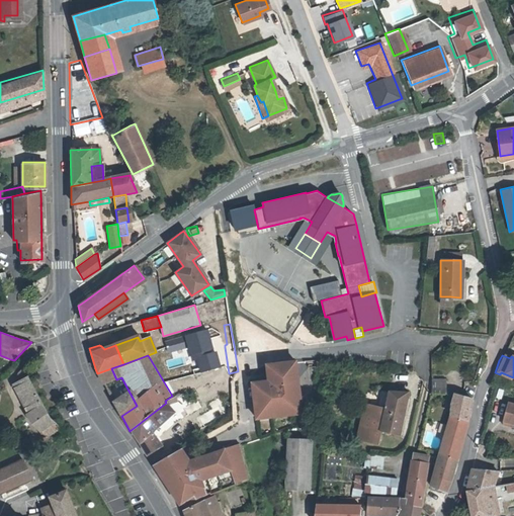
[(304,409),(297,363),(273,367),(275,378),(270,378),(270,383),(254,385),(258,416),(271,414),(272,420),(293,417),(292,411),(304,409)]
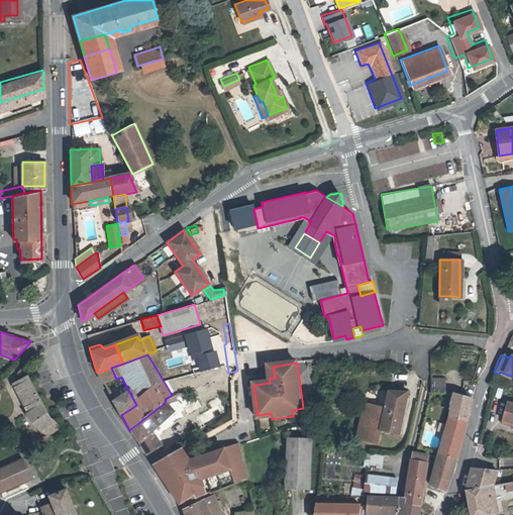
[(97,373),(104,384),(106,383),(116,379),(111,368),(97,373)]
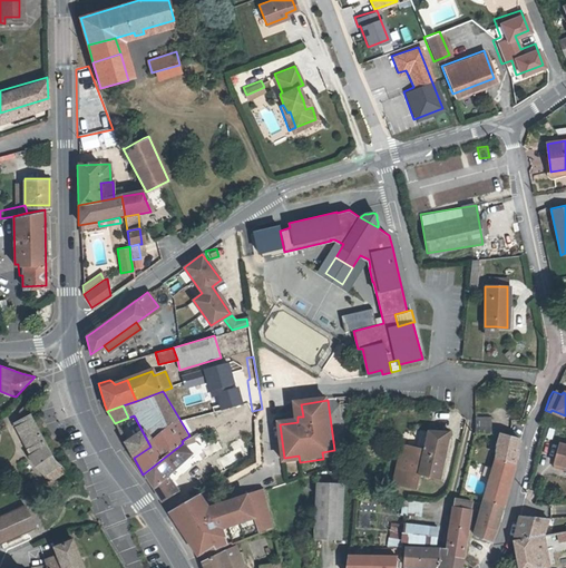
[(17,420),(19,438),(27,454),(31,461),(42,472),(56,464),(45,444),(44,442),(28,413),(25,407),(18,412),(20,418),(17,420)]
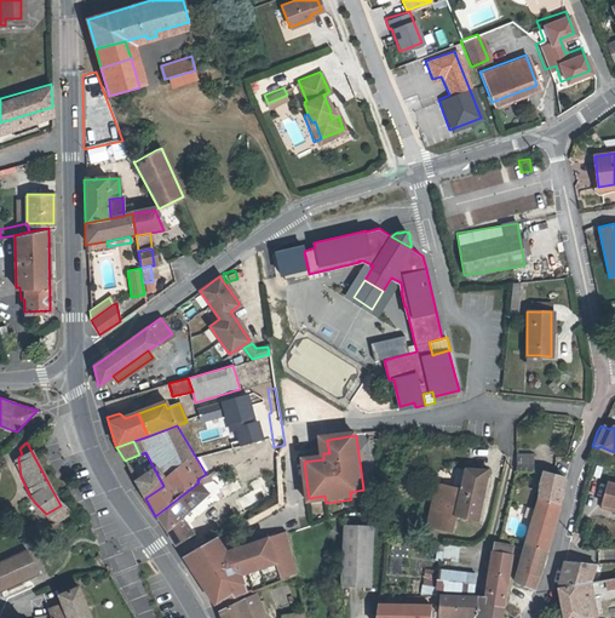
[(534,456),(518,453),(516,471),(532,474),(534,456)]
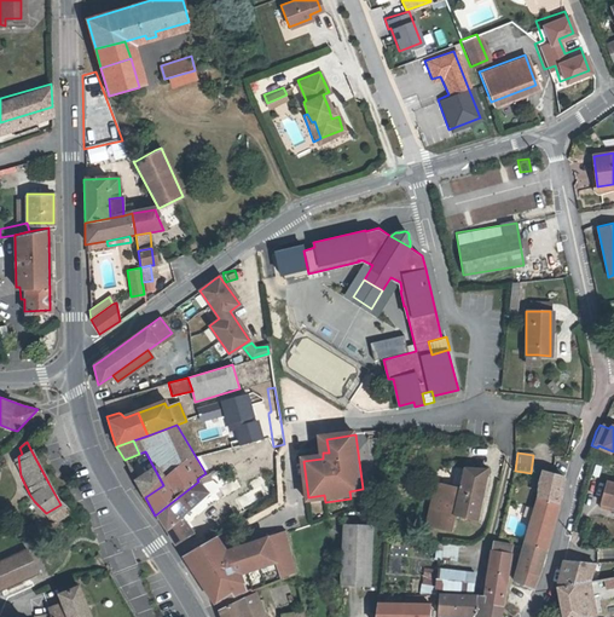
[(135,480),(145,497),(163,485),(154,467),(135,480)]
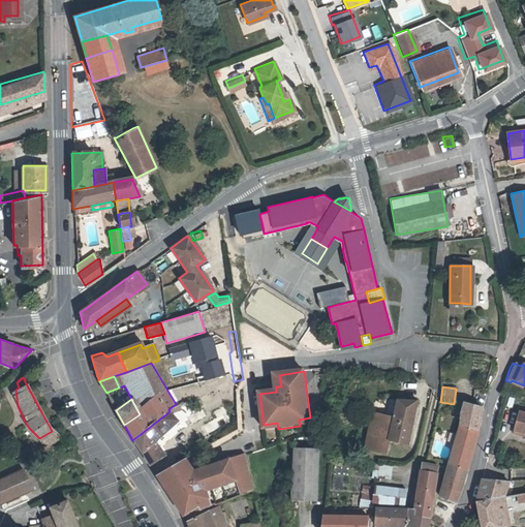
[(364,450),(383,455),(387,441),(404,444),(414,401),(397,400),(392,421),(371,415),(364,450)]
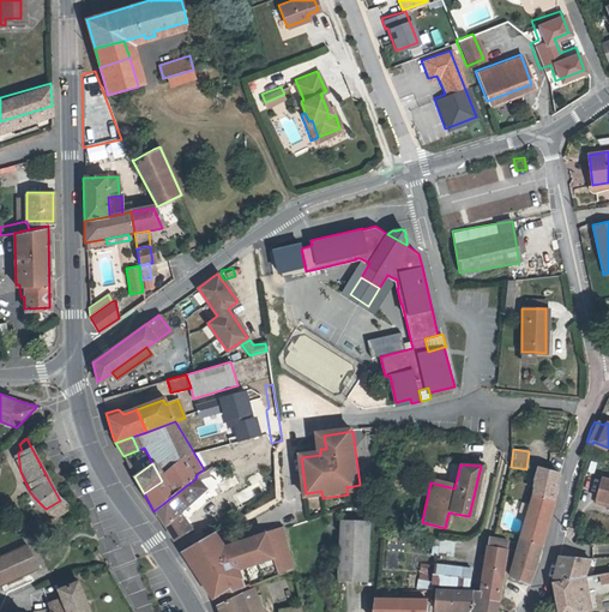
[(538,545),(558,471),(537,467),(534,479),(534,490),(519,539),(538,545)]
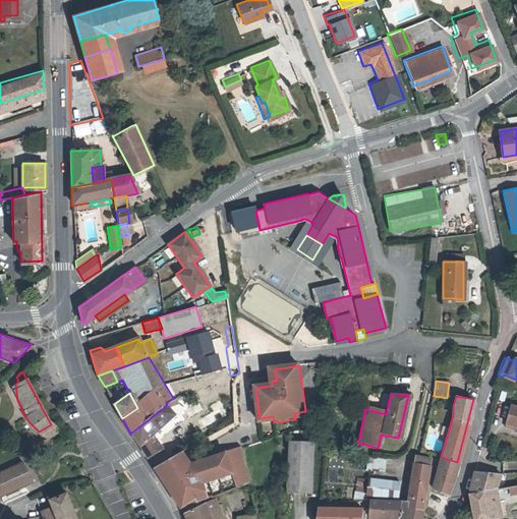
[(140,451),(147,459),(160,449),(151,435),(175,415),(168,404),(167,405),(130,434),(140,451)]
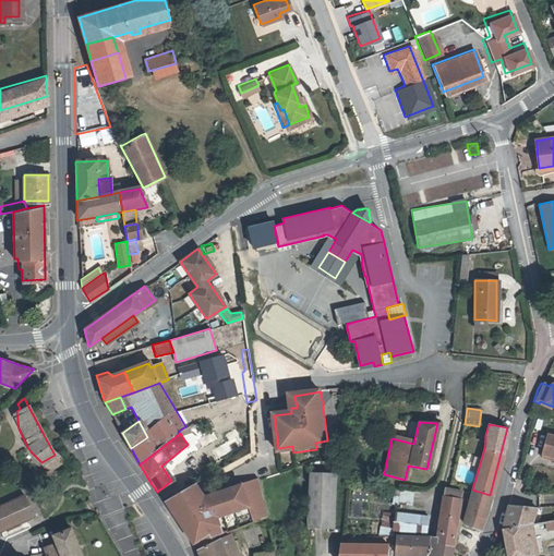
[(541,452),(553,456),(553,435),(546,433),(541,452)]
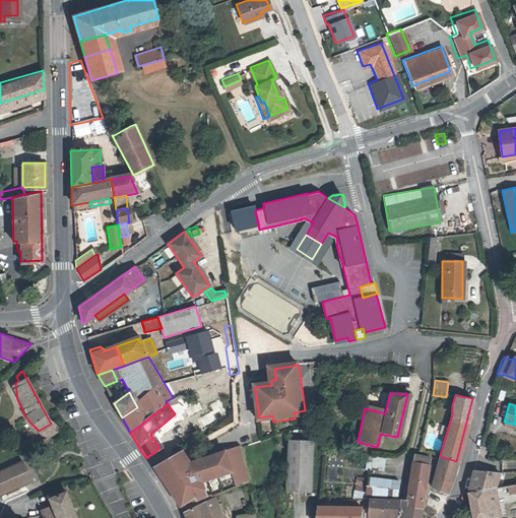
[(51,424),(39,431),(48,437),(58,431),(57,430),(51,424)]
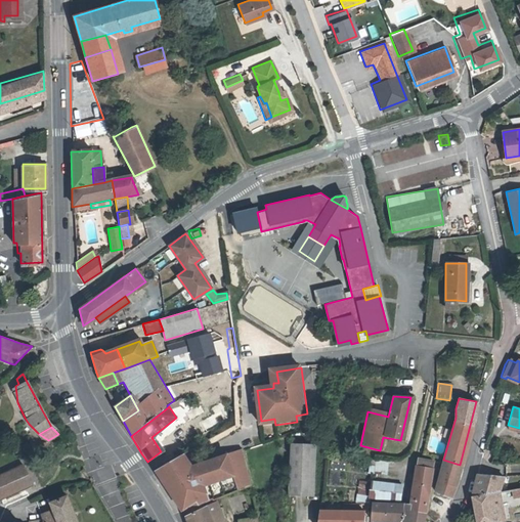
[(291,444),(288,495),(313,497),(317,445),(291,444)]
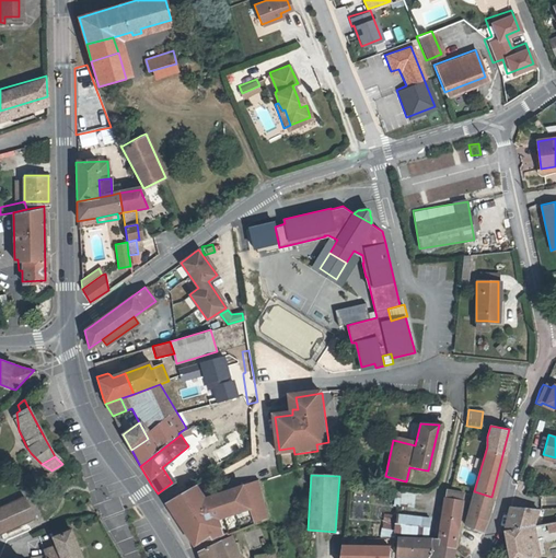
[(198,493),(168,510),(170,513),(195,549),(206,543),(210,541),(216,537),(226,533),(227,535),(228,535),(263,520),(267,518),(258,481),(239,488),(224,493),(210,499),(212,502),(205,504),(204,501),(198,493)]
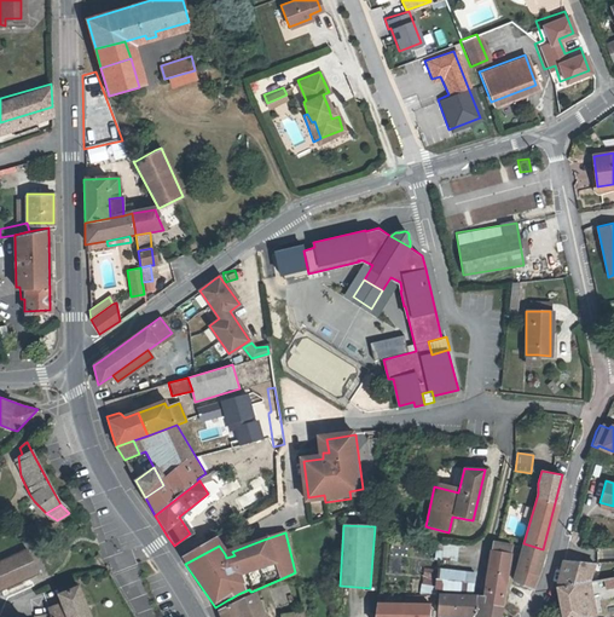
[(214,538),(181,557),(183,560),(185,564),(219,546),(215,541),(214,538)]
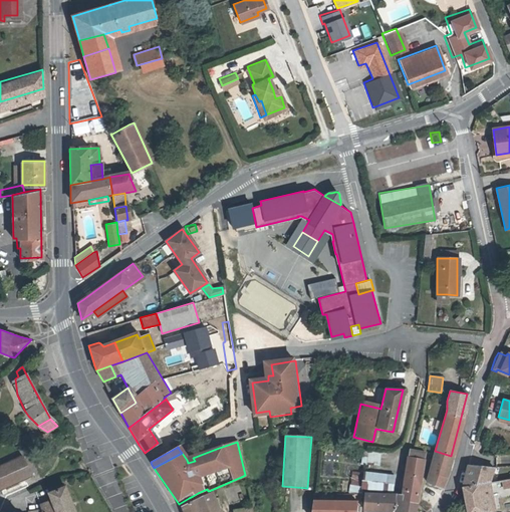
[(376,462),(376,449),(359,449),(358,462),(376,462)]
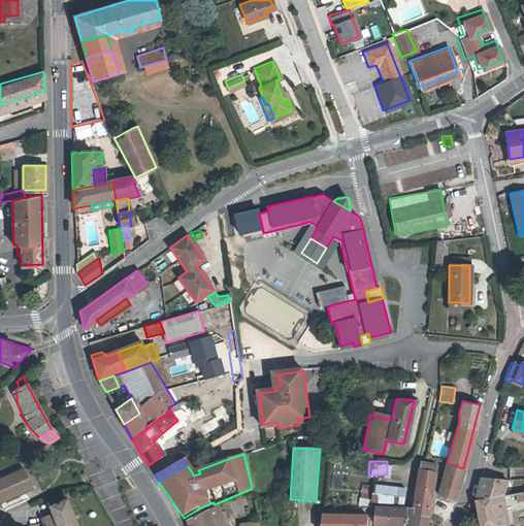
[(413,508),(412,515),(427,517),(434,465),(420,463),(416,491),(414,505),(413,508)]
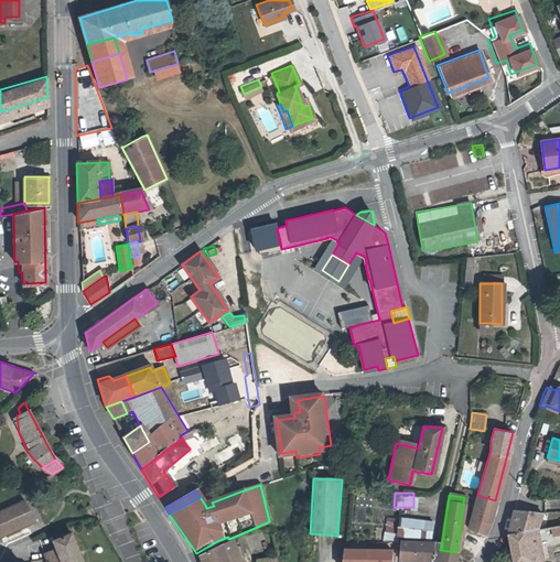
[(495,500),(477,495),(466,529),(484,536),(495,500)]
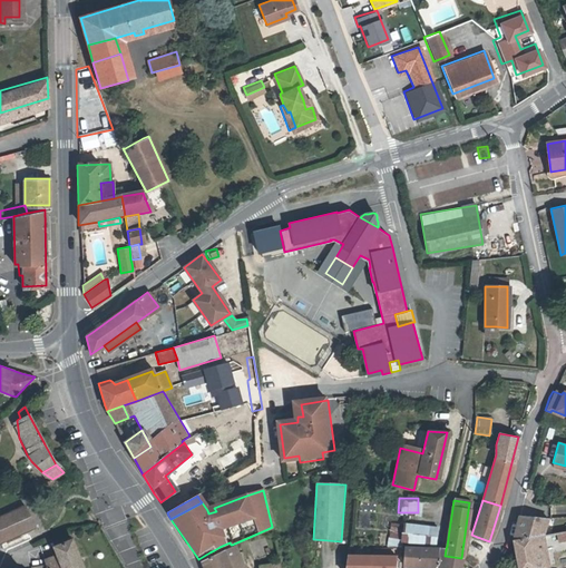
[(0,539),(31,526),(21,505),(0,513),(0,539)]
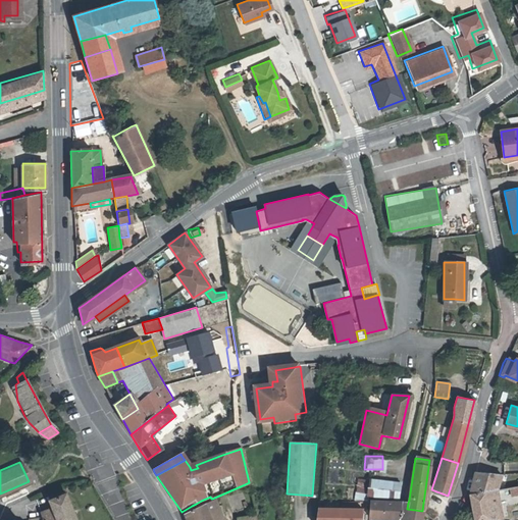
[(474,473),(469,492),(469,496),(498,490),(501,474),(474,473)]
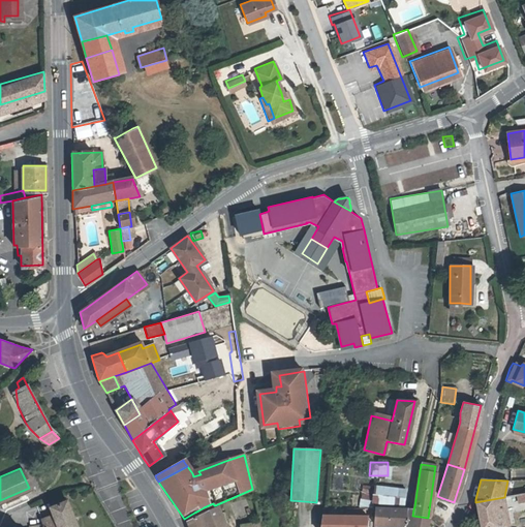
[(358,498),(368,499),(368,483),(358,483),(358,498)]
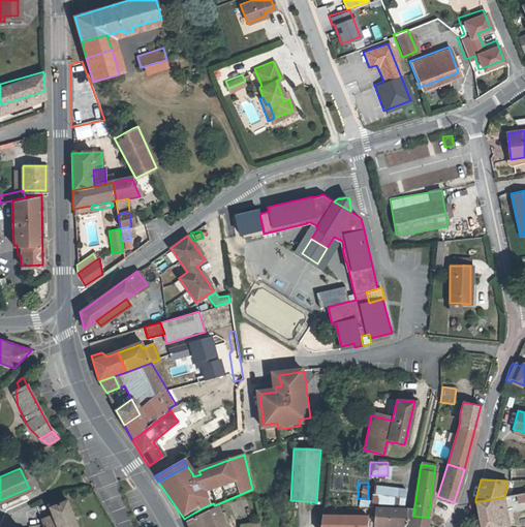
[(252,489),(248,491),(255,524),(260,523),(252,489)]
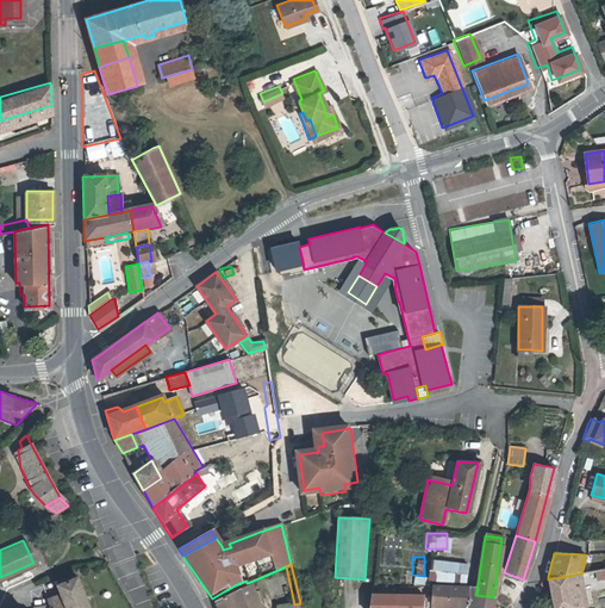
[(478,584),(480,568),(455,566),(454,583),(478,584)]
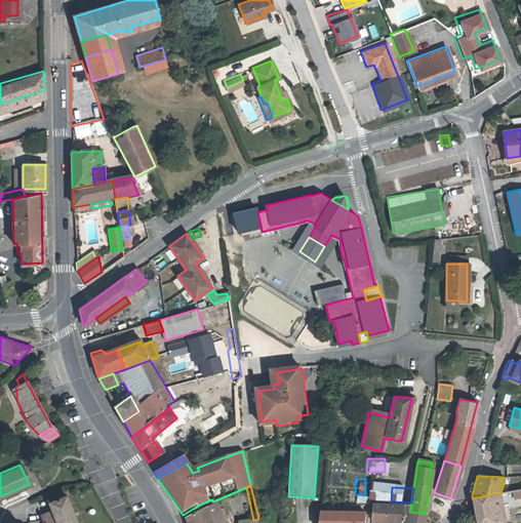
[(472,498),(471,498),(474,522),(501,522),(504,522),(503,512),(509,511),(520,508),(520,488),(519,489),(501,493),(472,498)]
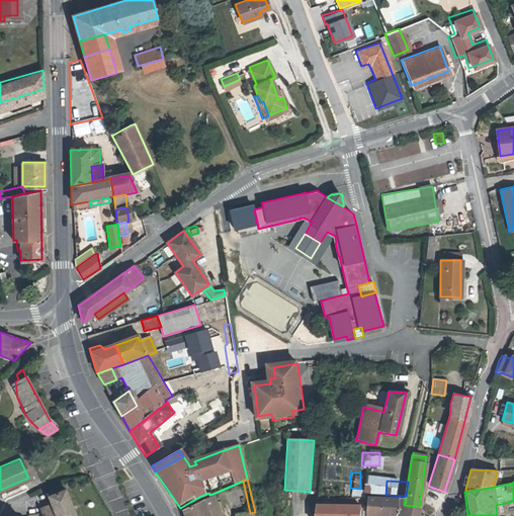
[(38,514),(39,515),(73,515),(64,491),(51,495),(50,492),(46,493),(50,504),(36,508),(38,514)]
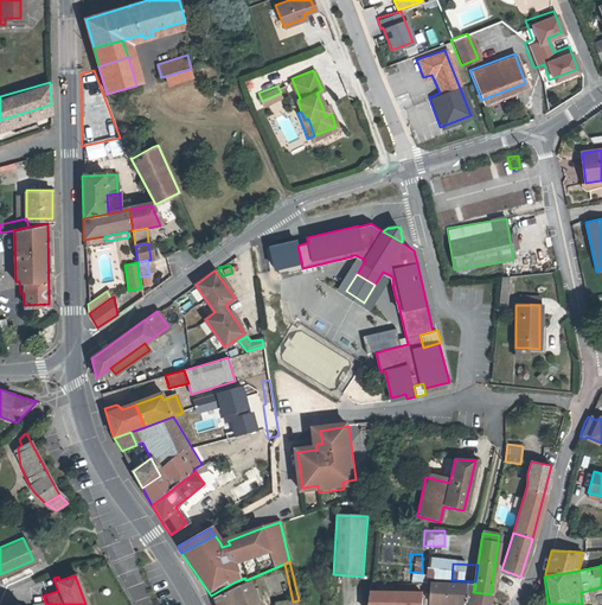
[(223,588),(211,596),(215,604),(257,604),(247,580),(245,580),(244,578),(234,583),(228,586),(223,588)]
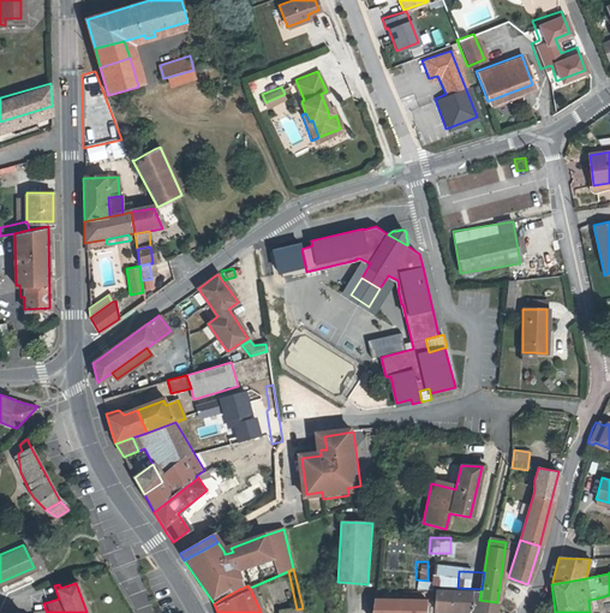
[(480,593),(437,591),(435,611),(450,612),(495,612),(497,602),(479,600),(480,593)]
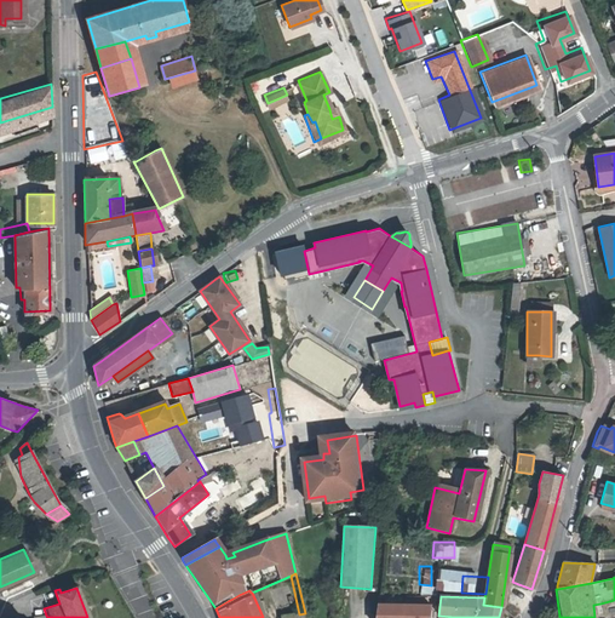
[(425,617),(426,602),(371,600),(369,617),(425,617)]
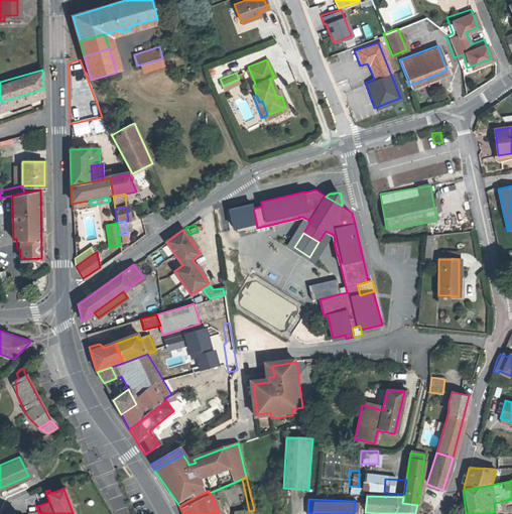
[(500,502),(494,503),(495,513),(502,511),(500,502)]
